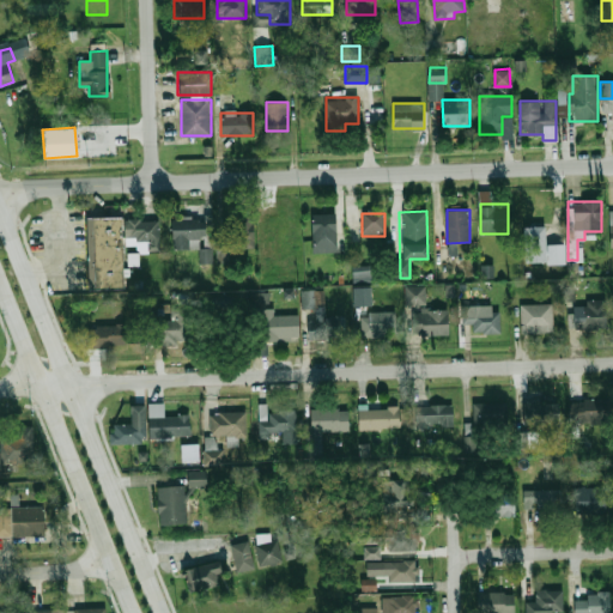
[(335,214),(313,214),(313,252),(335,252),(335,214)]
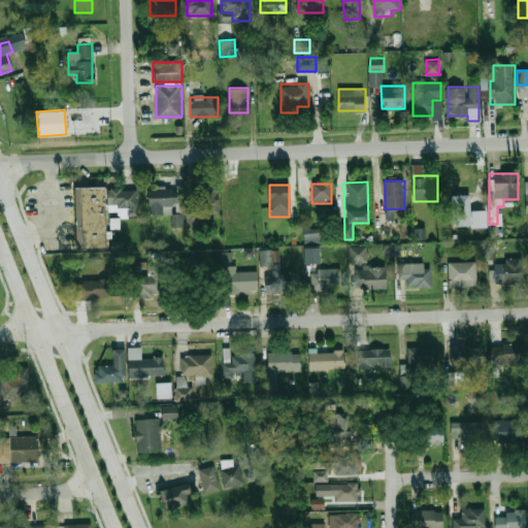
[(77,187),(107,186),(109,248),(79,249),(77,187)]
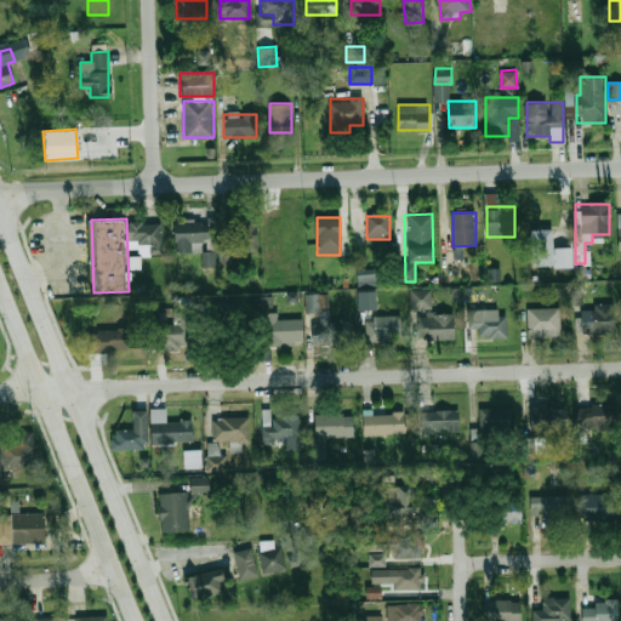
[(206,251),(206,221),(175,221),(175,251),(206,251)]
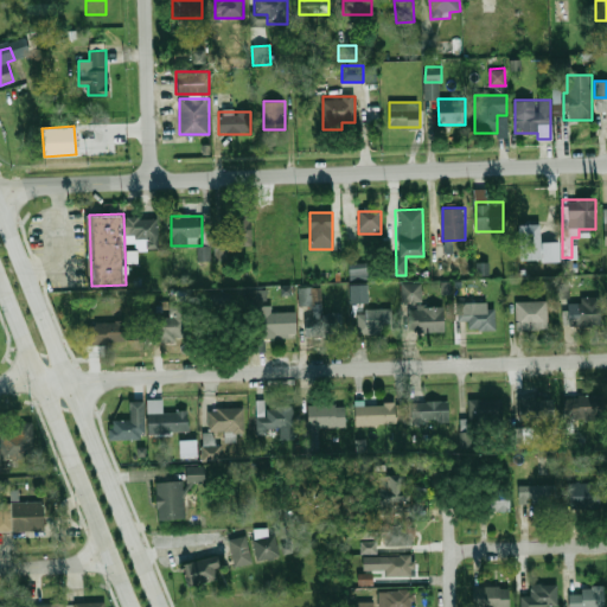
[(255,240),(219,240),(219,216),(255,216),(255,240)]
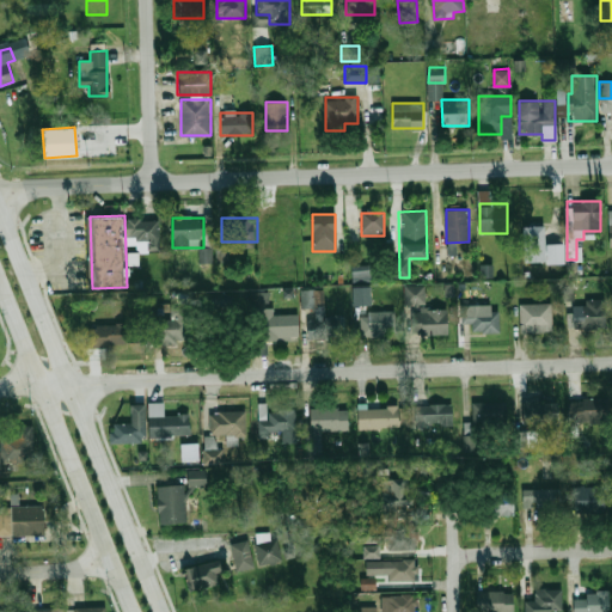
[(146,251),(160,251),(160,219),(126,219),(126,244),(146,244),(146,251)]
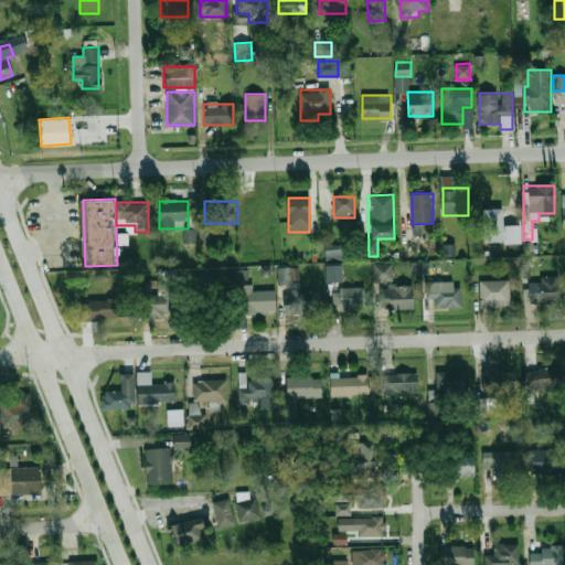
[(503,209),(483,209),(483,243),(503,242),(503,209)]
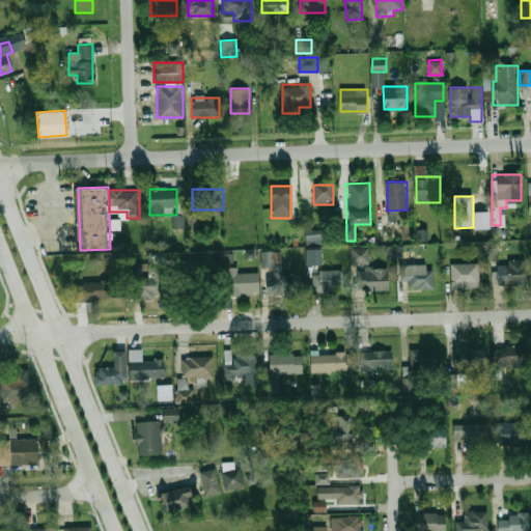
[(184,216),(172,216),(173,227),(184,227),(184,216)]
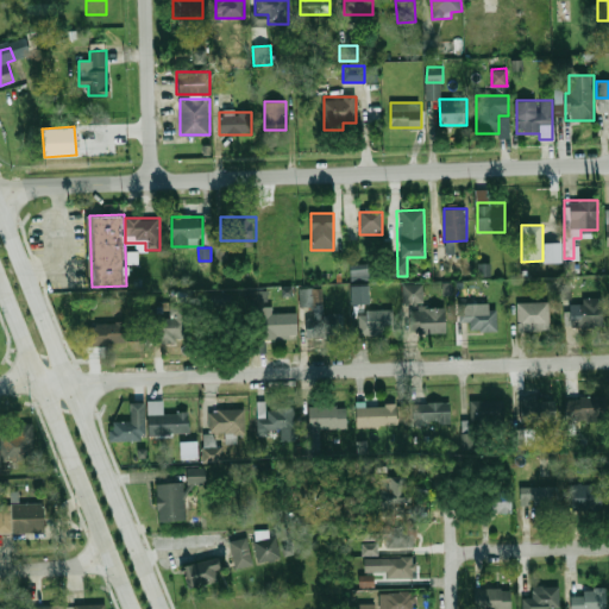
[(368,263),(350,265),(351,281),(369,280),(368,263)]
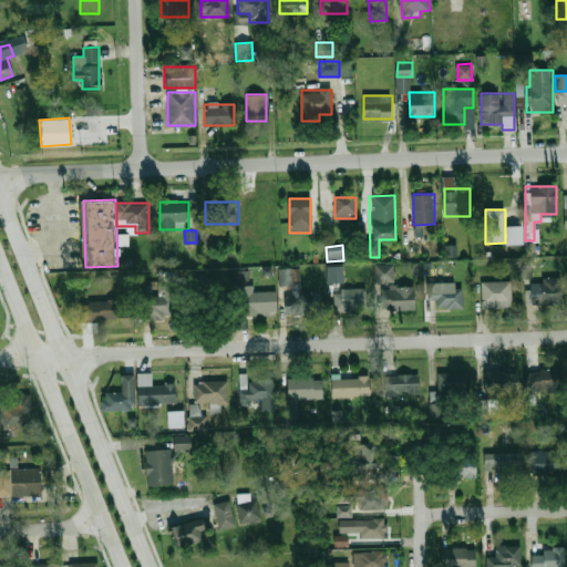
[(456,257),(456,245),(445,245),(445,257),(456,257)]
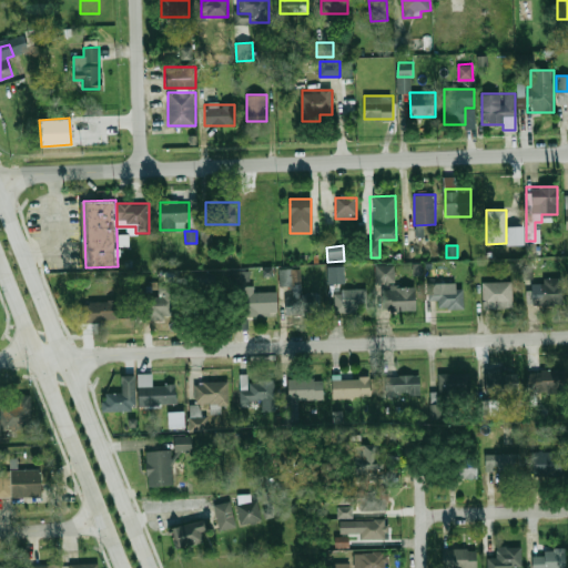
[(422,263),(413,263),(413,275),(423,275),(422,263)]
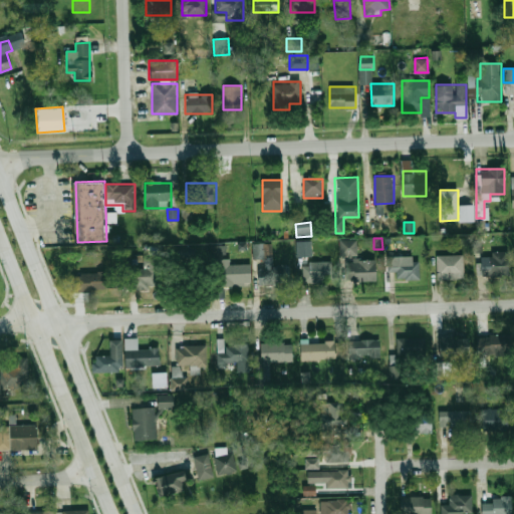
[(339,240),(340,257),(357,257),(356,239),(339,240)]
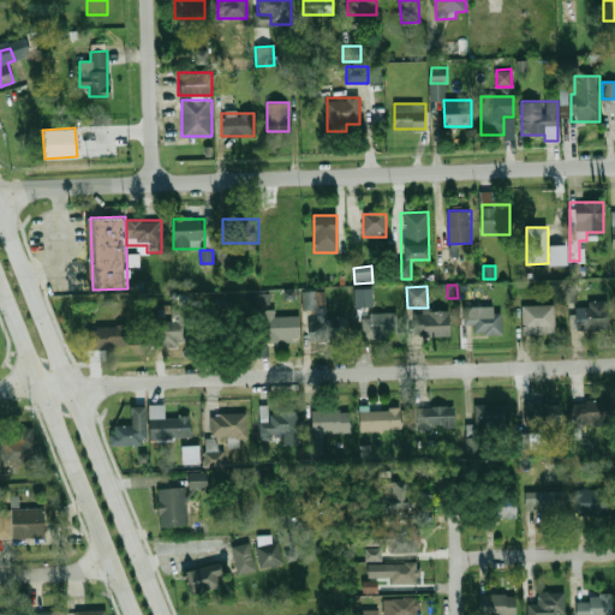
[(354,306),(374,306),(372,288),(354,288),(354,306)]
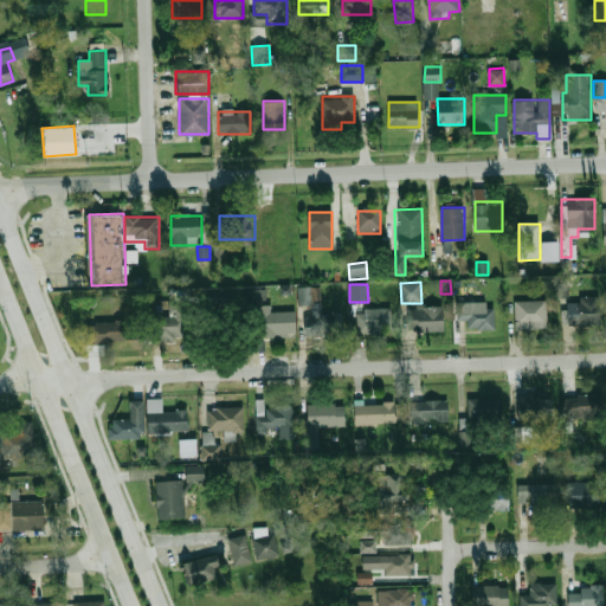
[(342,334),(342,309),(315,310),(315,287),(301,287),(302,335),(342,334)]
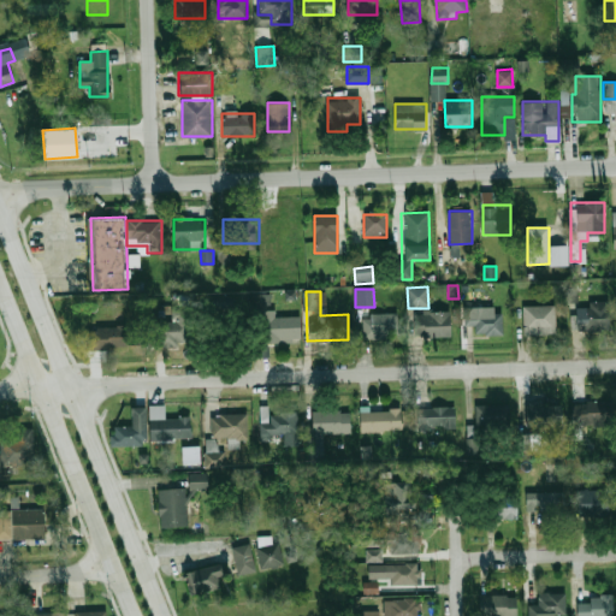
[(300,317),(273,317),(272,295),(254,295),(256,343),(300,342),(300,317)]
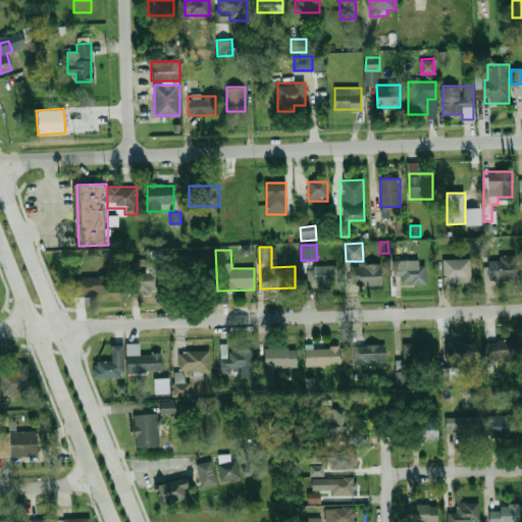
[(152,294),(152,282),(162,282),(162,259),(145,259),(145,273),(135,273),(135,294),(152,294)]
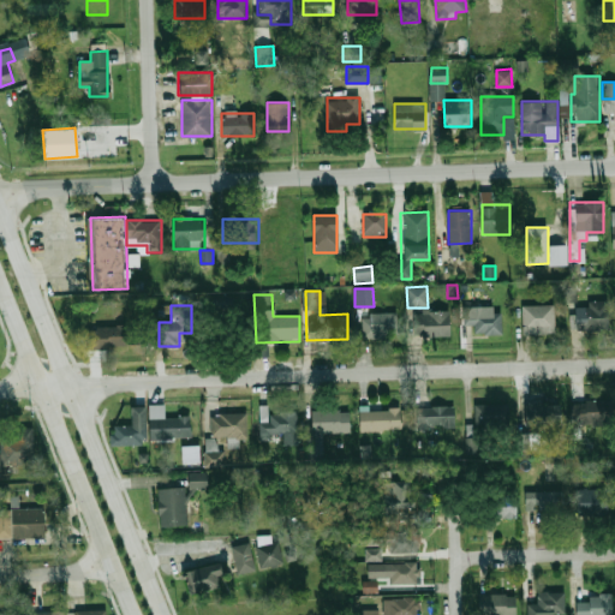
[(521,332),(555,332),(555,305),(521,305),(521,332)]
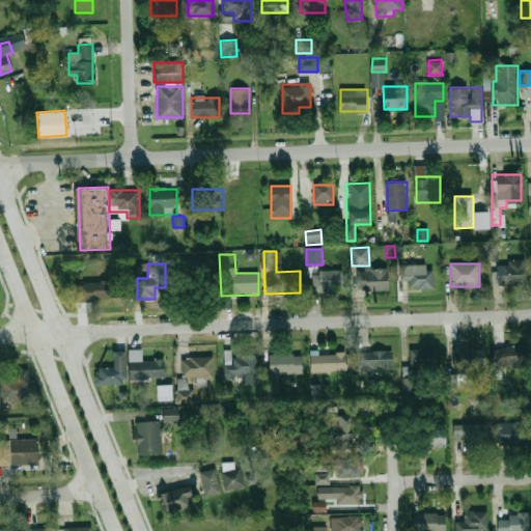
[(526,285),(526,263),(496,263),(496,285),(526,285)]
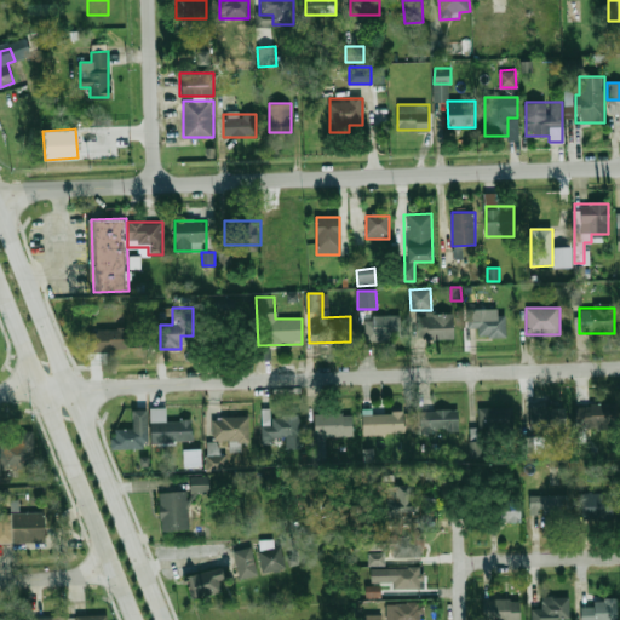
[(454,339),(454,314),(415,314),(415,339),(454,339)]
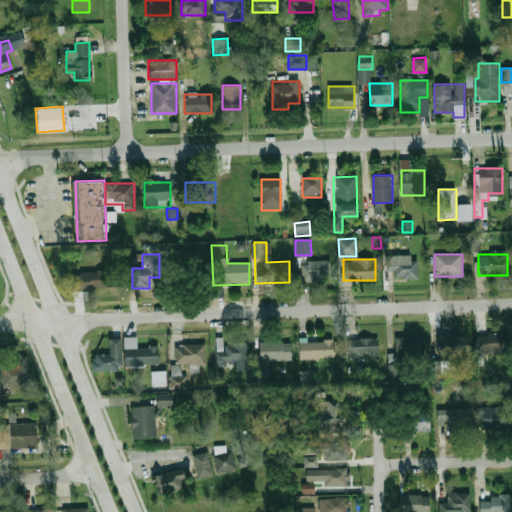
[(417,278),(417,259),(386,259),(386,271),(393,271),(393,278),(417,278)]
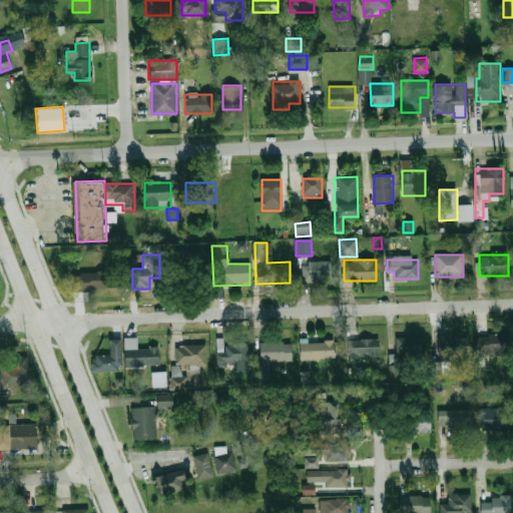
[(331,281),(331,261),(310,261),(310,281),(331,281)]
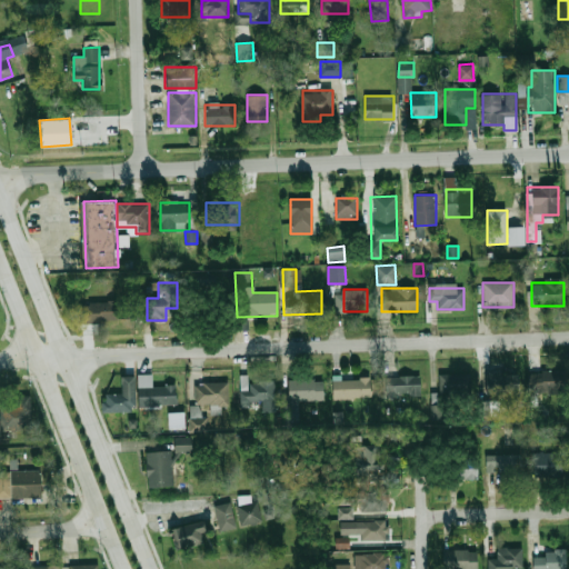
[(82,322),(117,322),(117,301),(82,301),(82,322)]
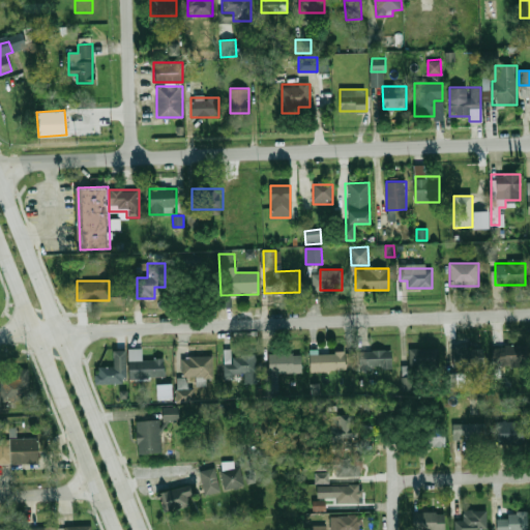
[(497,365),(526,365),(526,346),(497,346),(497,365)]
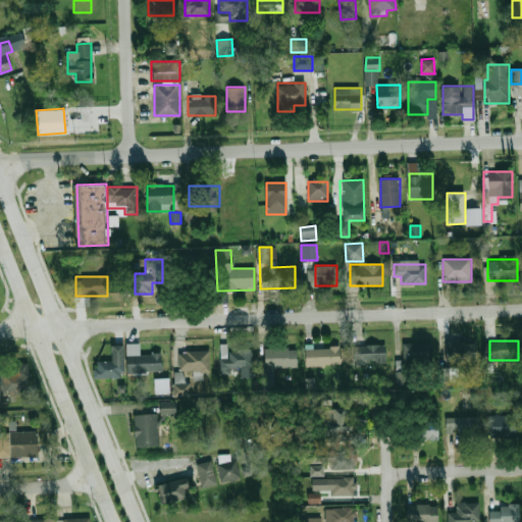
[(432,343),(406,343),(406,360),(432,360),(432,343)]
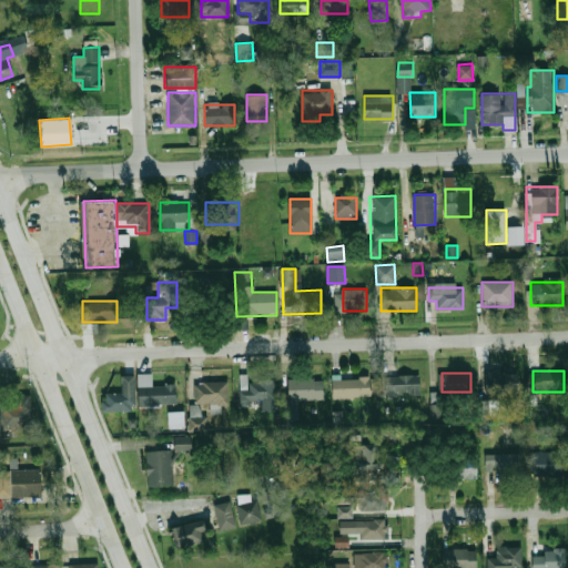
[(485,373),(485,393),(518,393),(518,374),(485,373)]
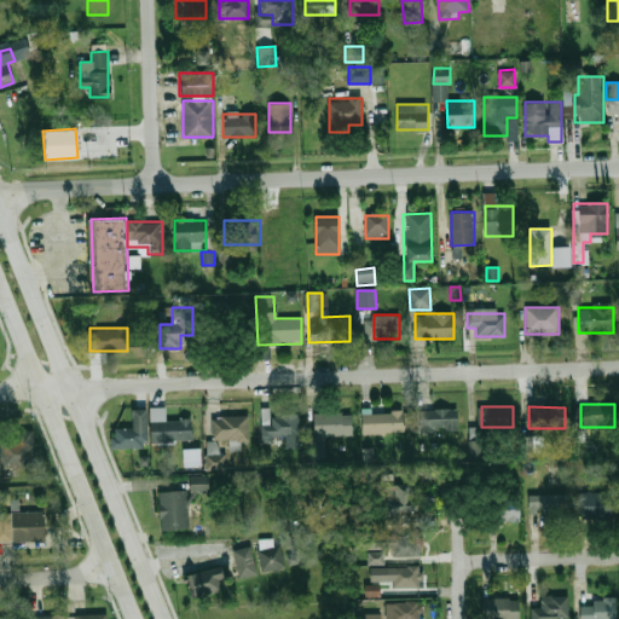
[(140,441),(140,447),(109,447),(109,438),(114,438),(113,428),(132,428),(131,410),(144,409),(145,441),(140,441)]
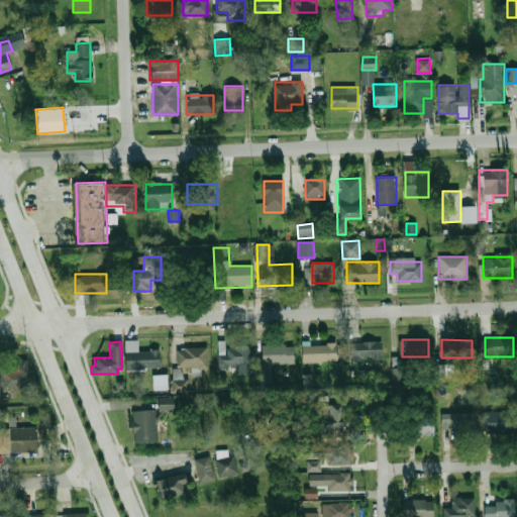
[(251,346),(226,346),(226,341),(218,341),(218,370),(251,370),(251,346)]
